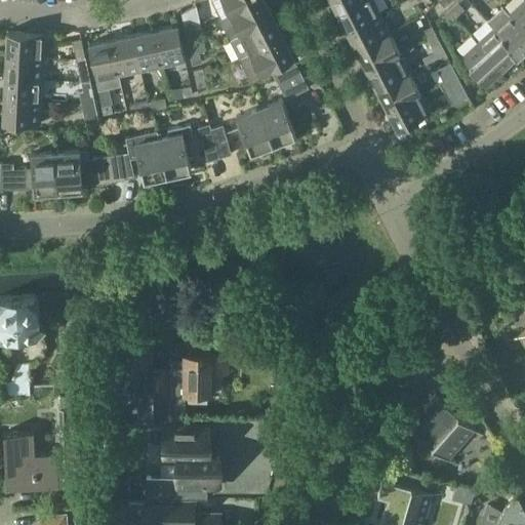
[(230,40),(241,34),(274,17),(265,0),(256,0),(230,13),(219,19),(230,40)]
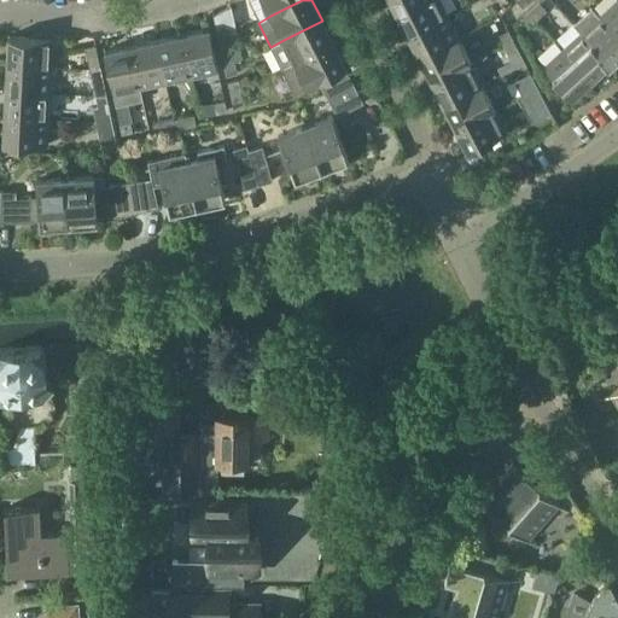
[(262,0),(270,16),(302,0),(262,0)]
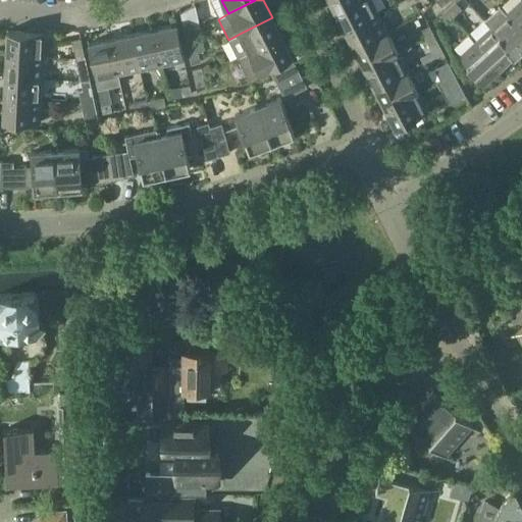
[(352,0),(329,0),(334,9),(352,0)]
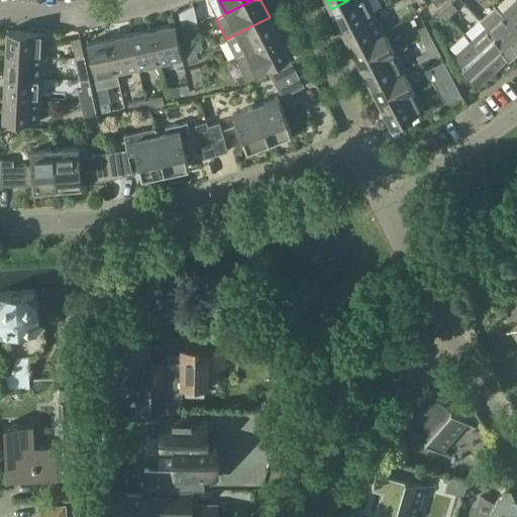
[(374,11),(368,0),(348,0),(331,9),(341,28),(374,11)]
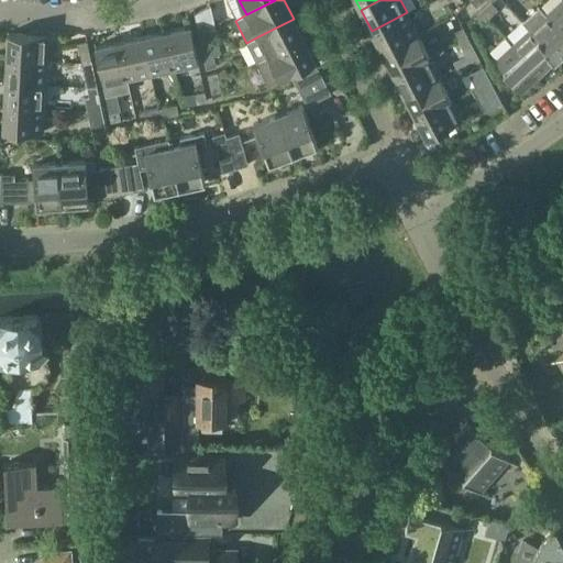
[(562,0),(548,0),(540,7),(562,31),(562,0)]
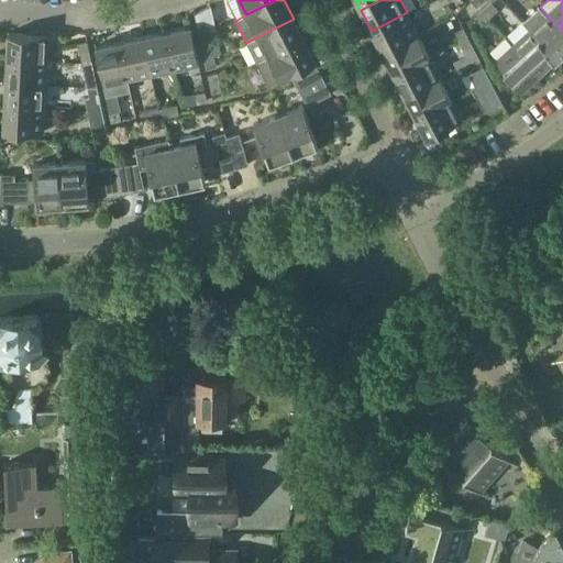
[(492,2),(484,10),(489,17),(498,9),(492,2)]
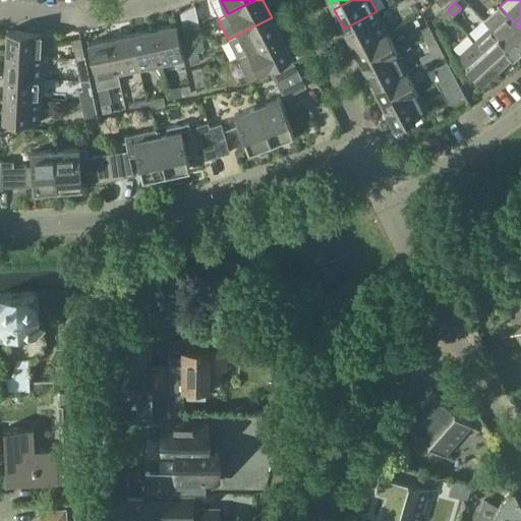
[(193,32),(199,27),(194,5),(181,12),(180,9),(179,9),(184,34),(193,32)]
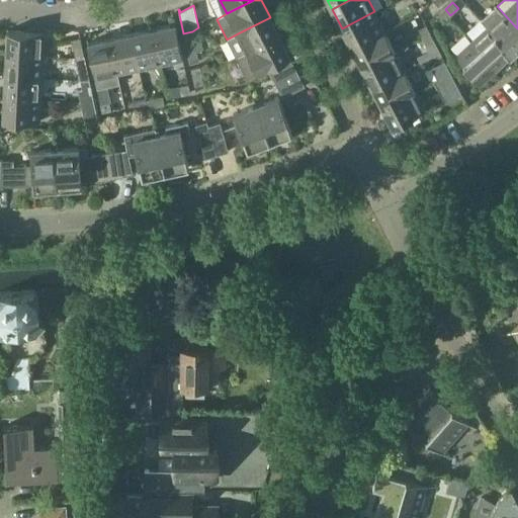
[(511,53),(517,47),(517,28),(497,6),(497,7),(496,6),(481,20),(486,26),(487,25),(511,53)]
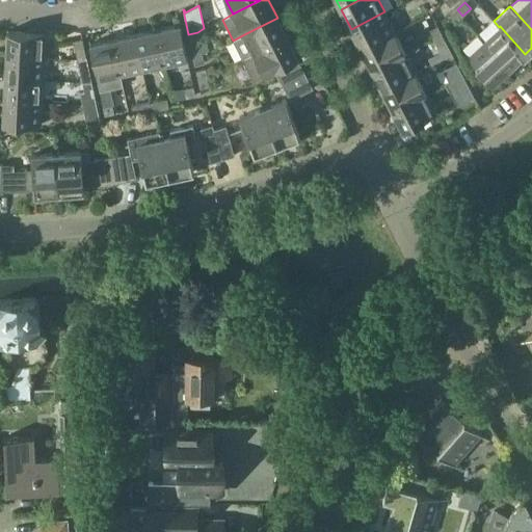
[(455,23),(462,16),(457,9),(449,17),(455,23)]
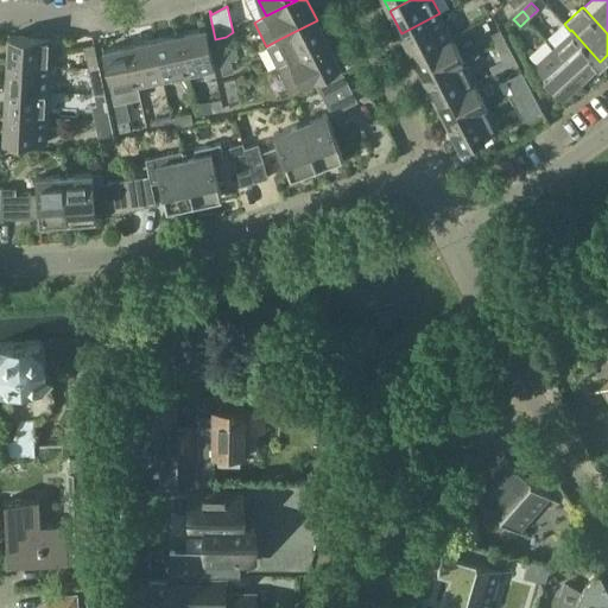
[(451,37),(439,13),(401,33),(413,57),(451,37)]
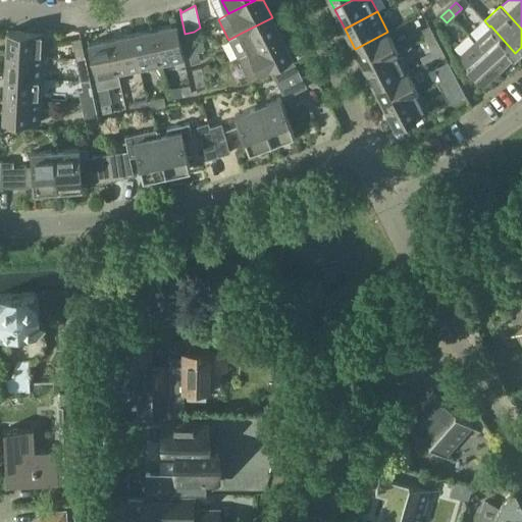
[(249,53),(281,36),(272,17),(240,34),(228,40),(238,57),(249,52),(249,53)]
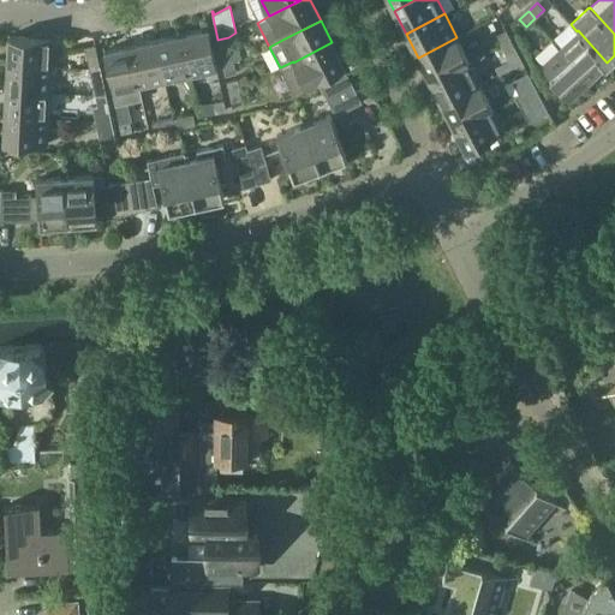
[(208,28),(181,34),(191,77),(218,71),(208,28)]
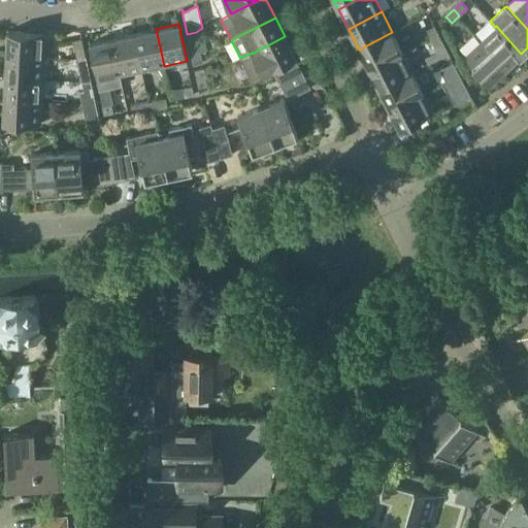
[(427,29),(431,37),(438,33),(434,26),(427,29)]
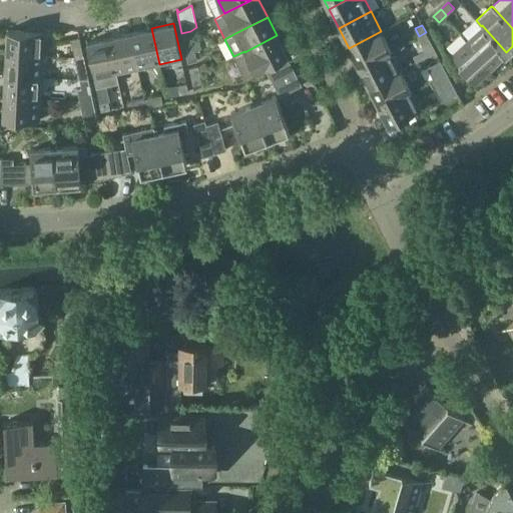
[(482,25),(481,26),(468,38),(492,65),(506,52),(482,25)]
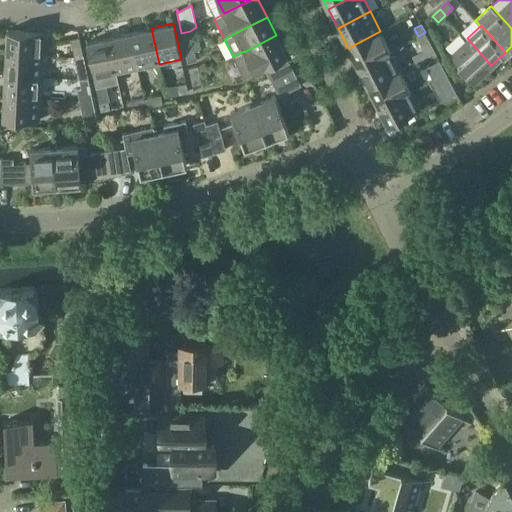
[(151,28),(130,33),(138,68),(159,64),(151,28)]
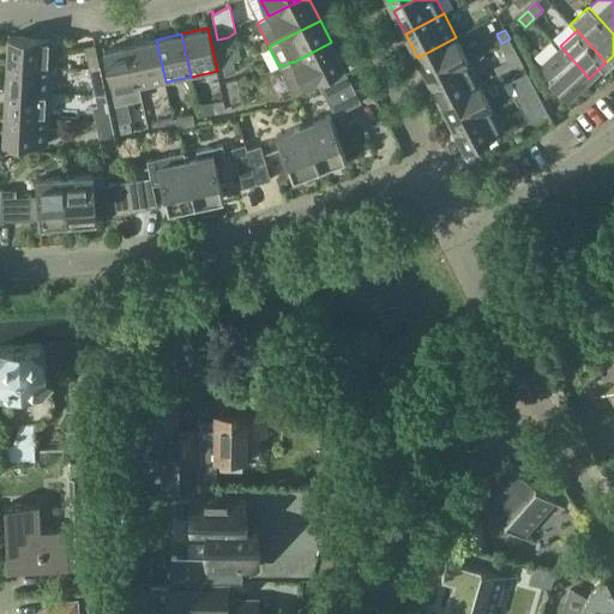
[(8,36),(7,64),(50,66),(53,38),(8,36)]
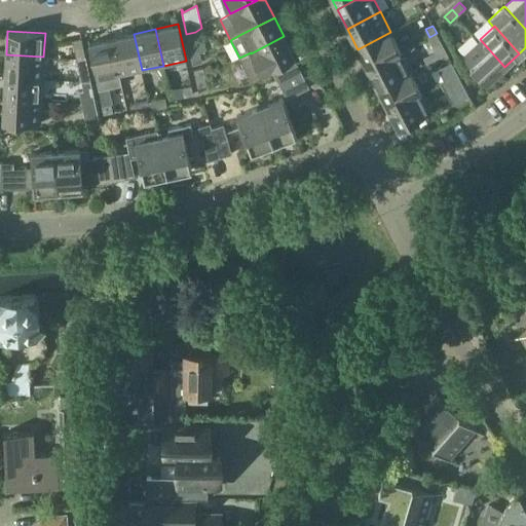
[(186,34),(188,42),(197,40),(195,32),(186,34)]
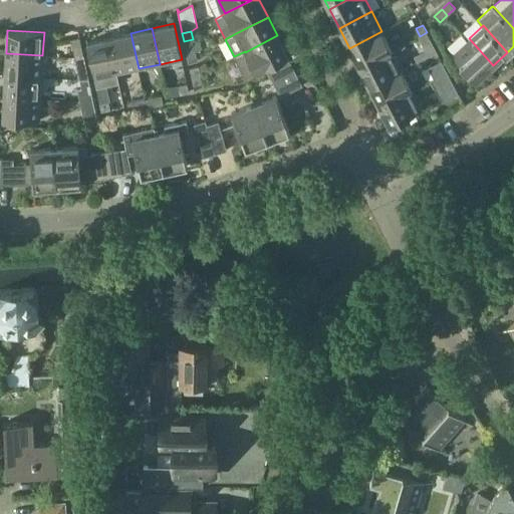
[(349,48),(359,67),(392,50),(381,31),(349,48)]
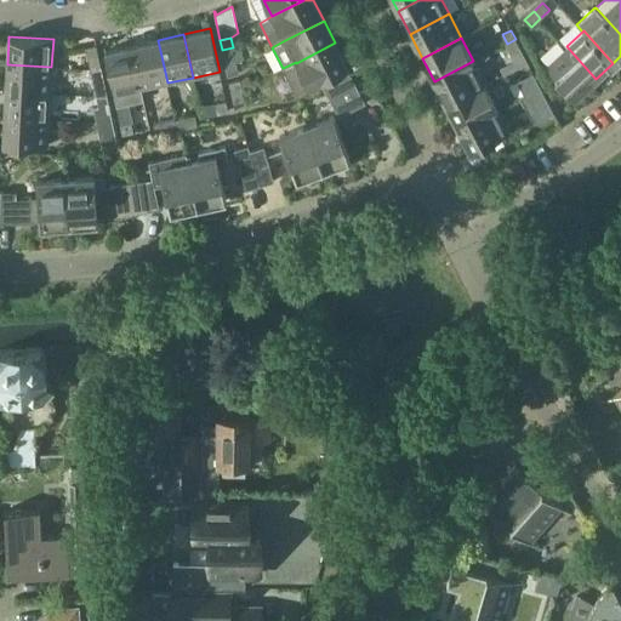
[(511,53),(520,49),(516,39),(507,44),(511,53)]
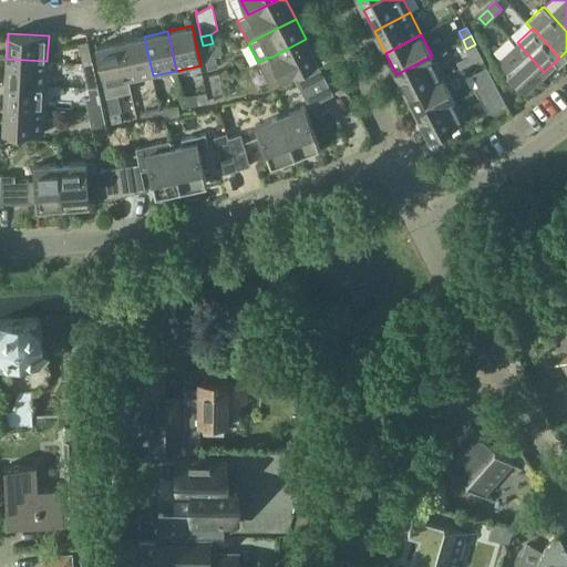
[(144,37),(121,41),(129,81),(153,75),(144,37)]
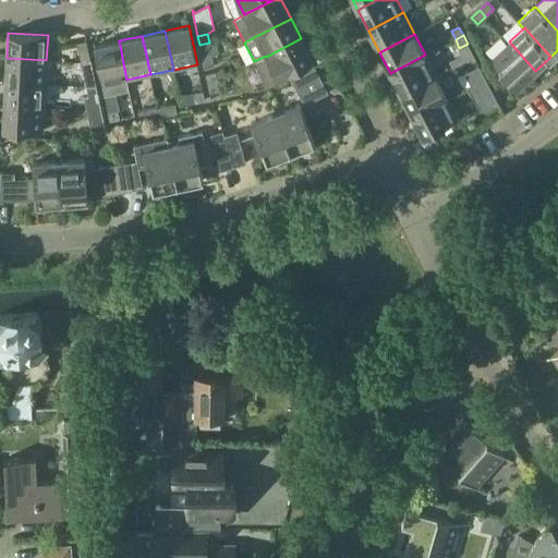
[(313,61),(301,38),(266,57),(266,56),(254,61),(266,85),(313,61)]
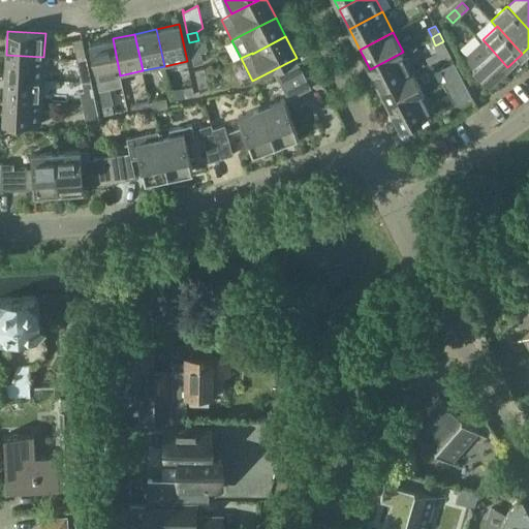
[(72,40),(76,58),(86,56),(82,38),(72,40)]
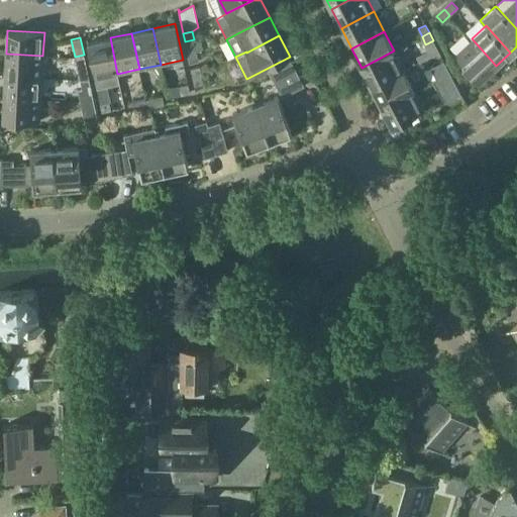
[(120,83),(117,74),(110,37),(87,42),(97,88),(120,83)]
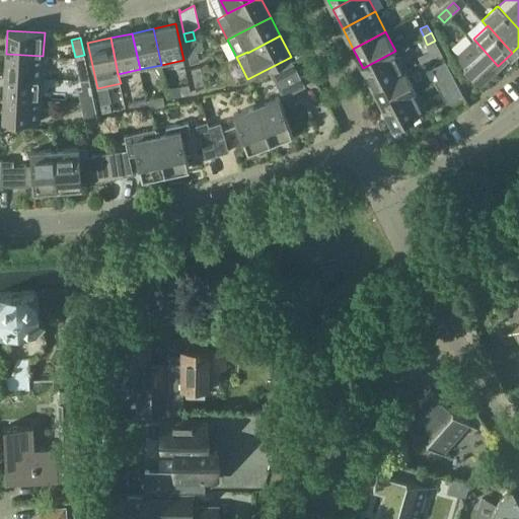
[(480,82),(498,66),(473,39),(455,55),(480,82)]
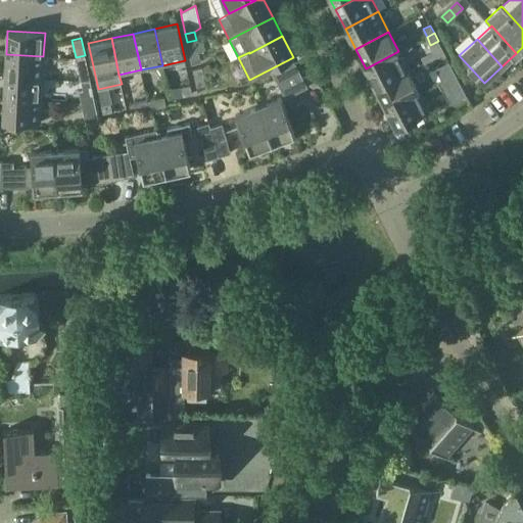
[(376,88),(409,70),(398,51),(366,68),(376,88)]
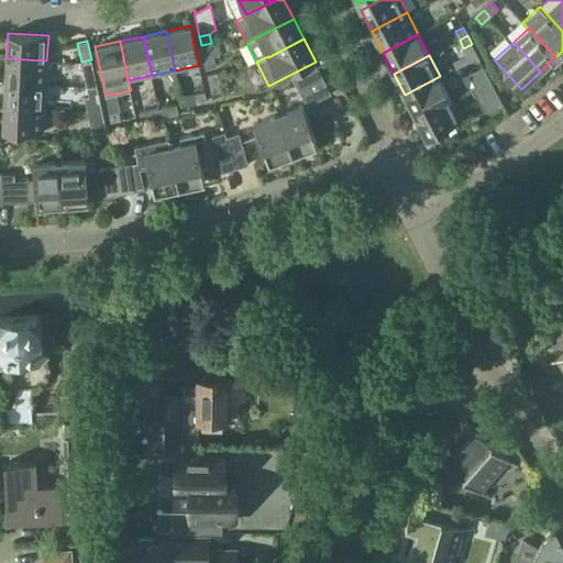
[(46,61),(7,58),(6,83),(45,85),(46,61)]
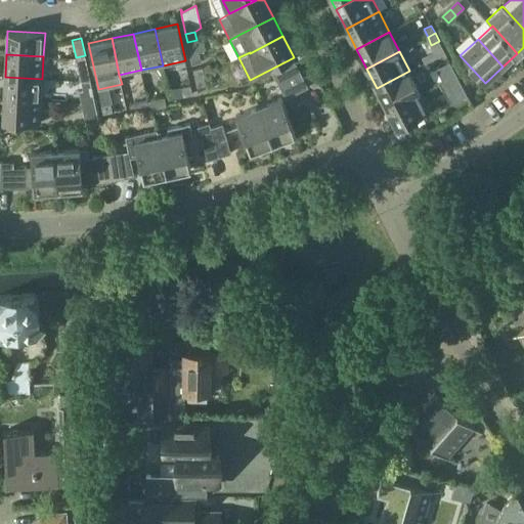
[(85,55),(76,57),(81,81),(90,81),(85,55)]
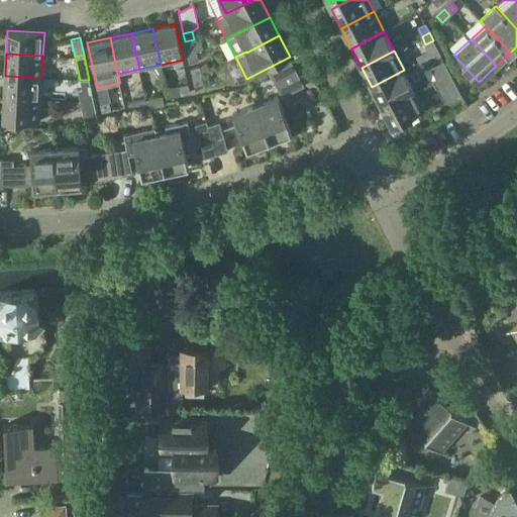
[(430,68),(435,78),(448,71),(443,61),(430,68)]
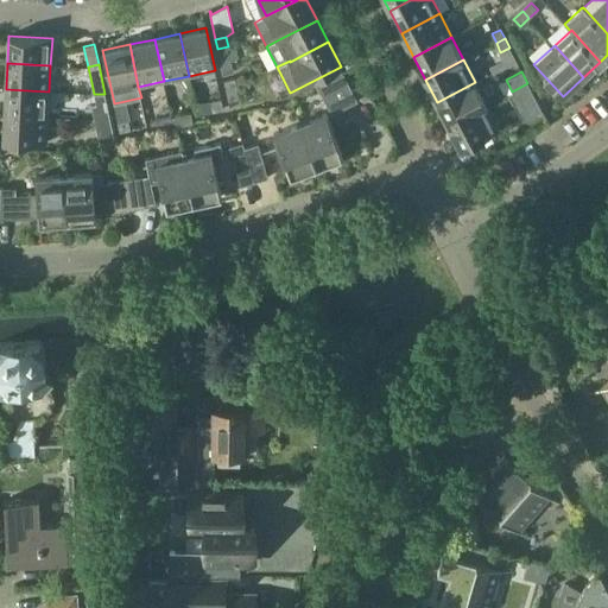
[(318,87),(331,113),(358,100),(343,74),(318,87)]
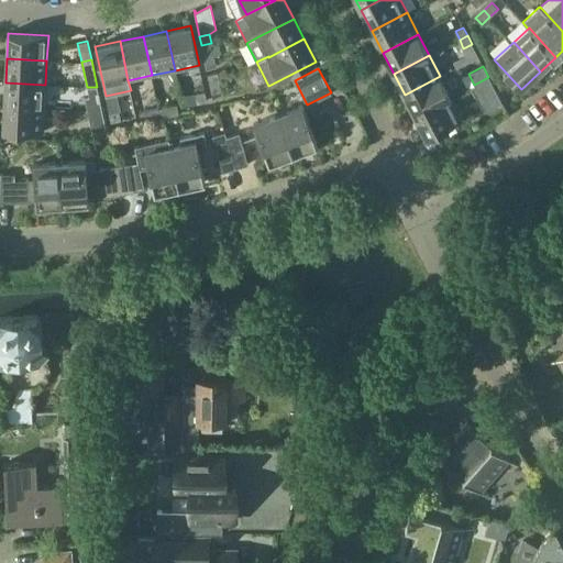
[(210,85),(219,83),(218,73),(208,75),(210,85)]
